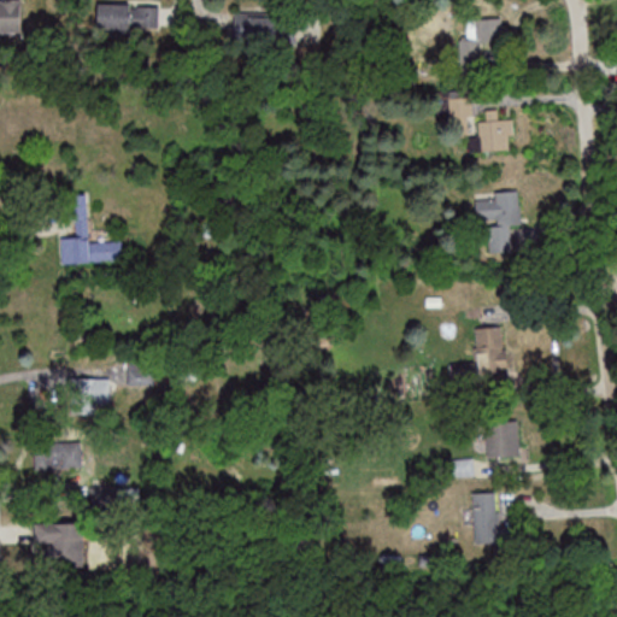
[(22,0),(0,0),(0,31),(23,31),(22,0)]
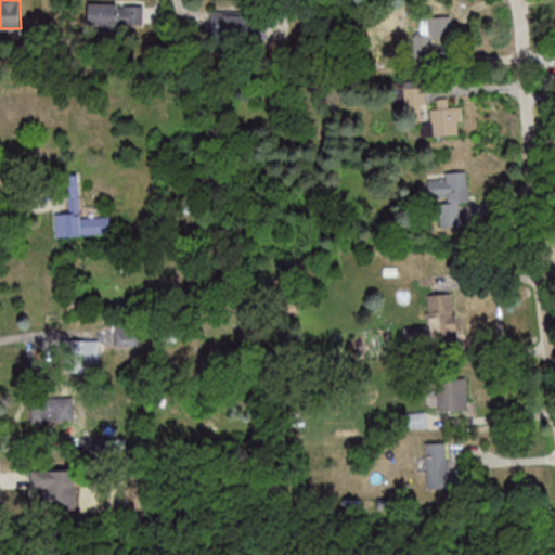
[(144,3),(88,3),(88,25),(144,25),(144,3)]
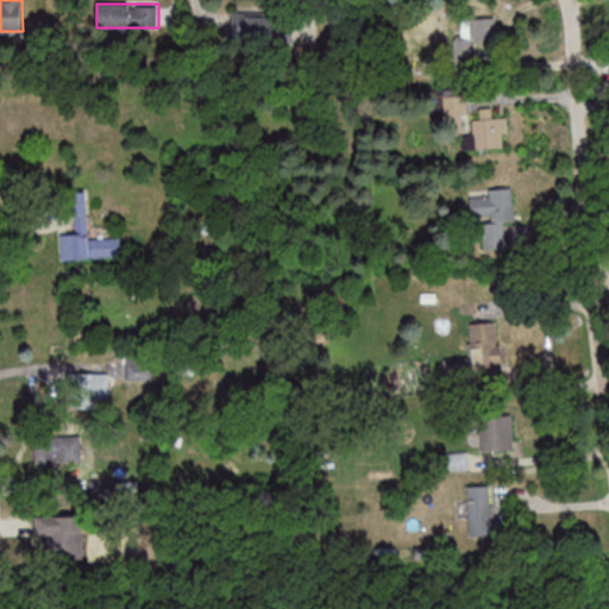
[(231,43),(290,43),(290,14),(231,14),(231,43)]
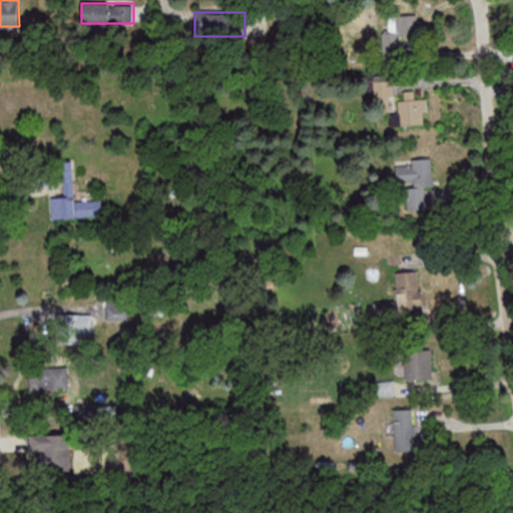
[(394,35),(418,35),(418,17),(394,17),(394,35)]
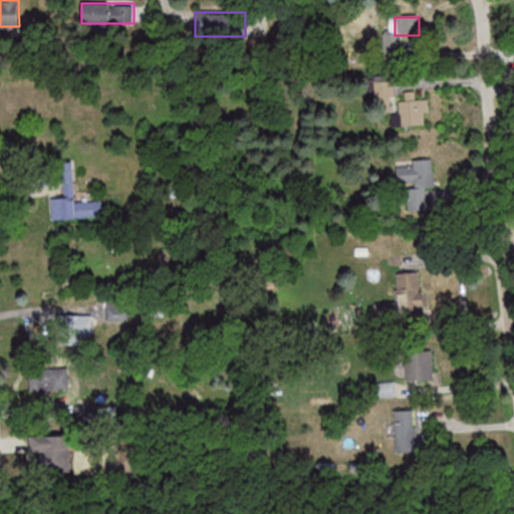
[(416,91),(405,91),(405,100),(399,100),(399,123),(428,123),(428,99),(416,99),(416,91)]
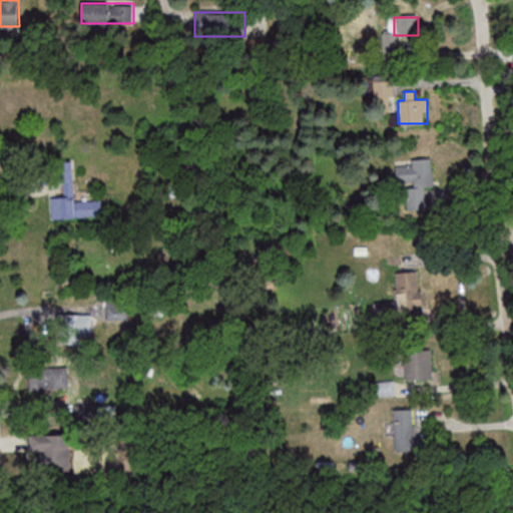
[(102,199),(76,200),(74,160),(62,161),(63,196),(51,196),(51,218),(102,216),(102,199)]
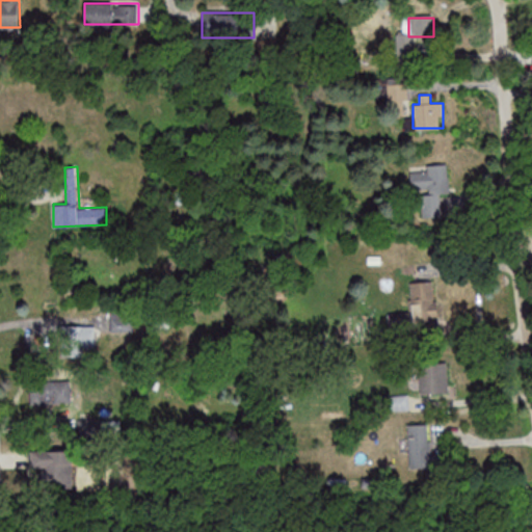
[(449,193),(448,166),(410,167),(411,191),(422,190),(423,211),(441,210),(440,194),(449,193)]
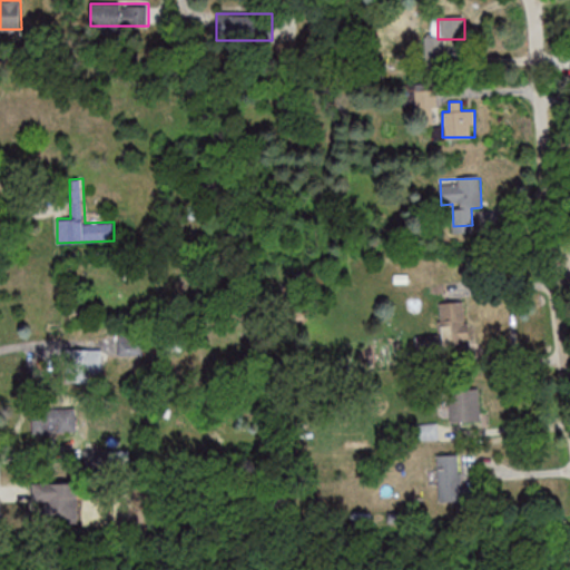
[(439,302),(440,335),(415,335),(416,355),(470,353),(468,301),(439,302)]
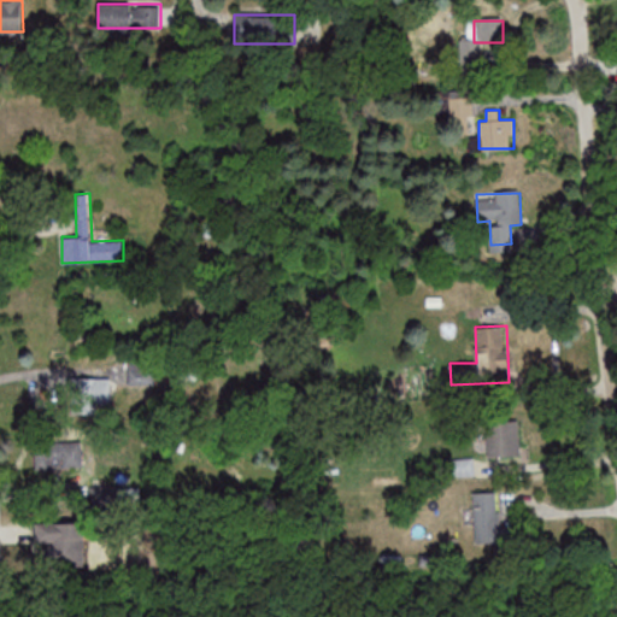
[(130,383),(150,383),(150,371),(130,371),(130,383)]
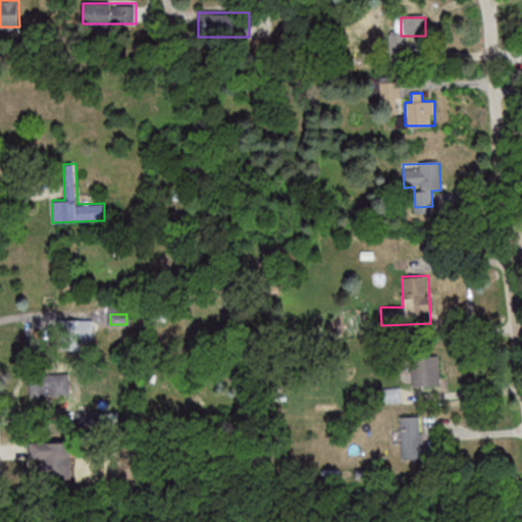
[(59,320),(59,343),(95,343),(95,320),(59,320)]
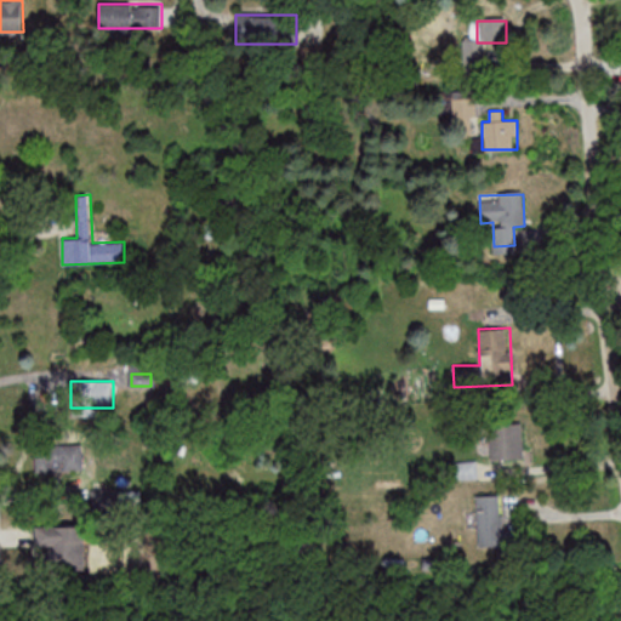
[(489,423),(489,459),(523,459),(523,423),(489,423)]
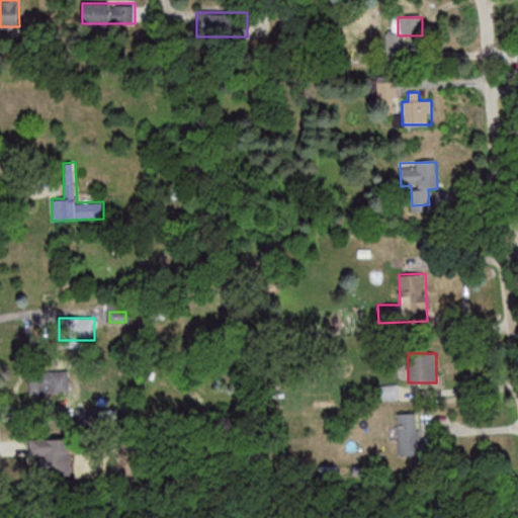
[(29,394),(70,393),(70,373),(29,374),(29,394)]
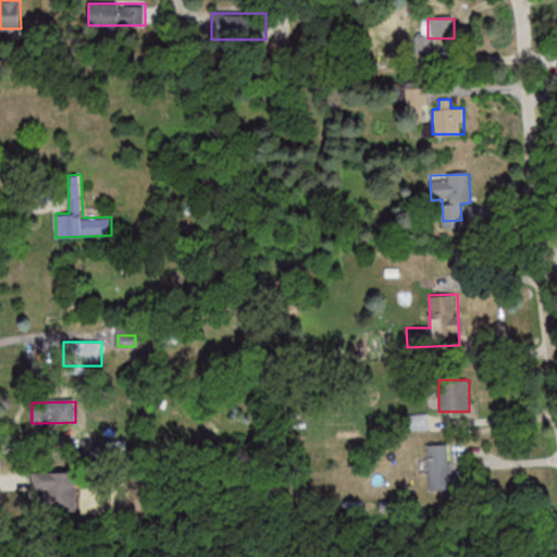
[(453,490),(453,444),(428,444),(428,490),(453,490)]
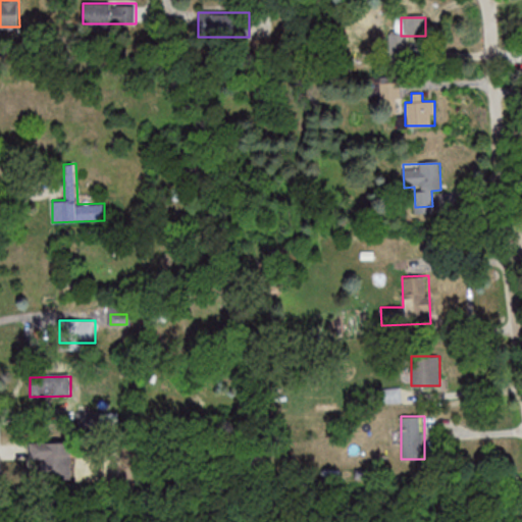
[(70,478),(70,441),(30,441),(30,460),(42,460),(42,478),(70,478)]
